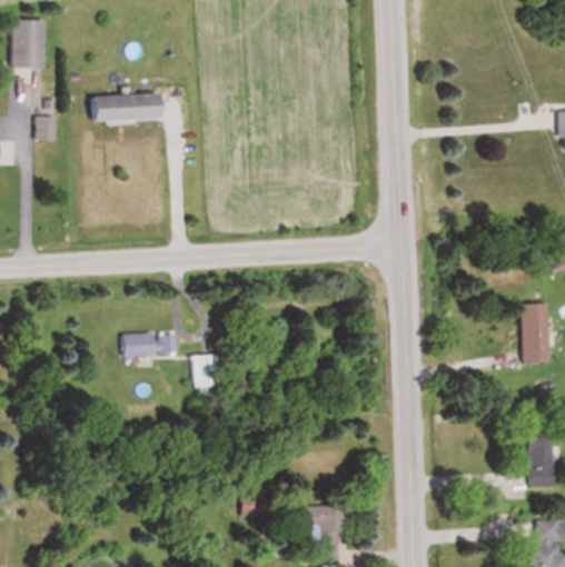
[(12,69),(45,69),(45,19),(12,19),(12,69)]
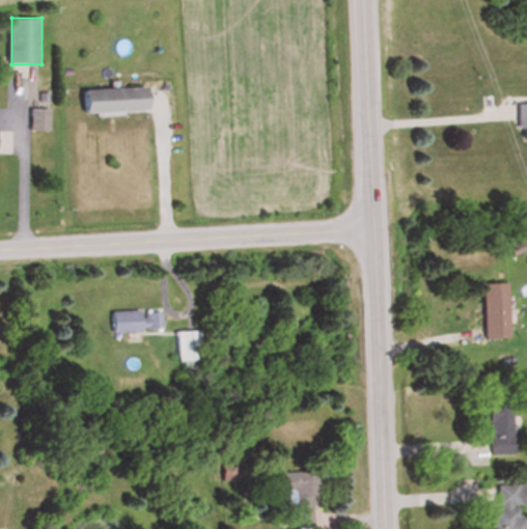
[(85,90),(85,113),(149,111),(148,88),(85,90)]
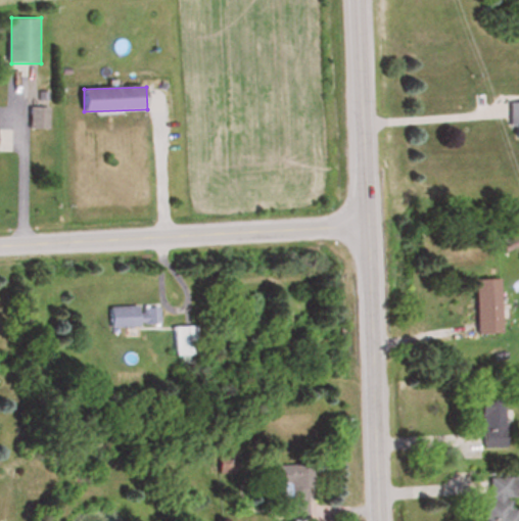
[(33,130),(51,130),(51,108),(33,108),(33,130)]
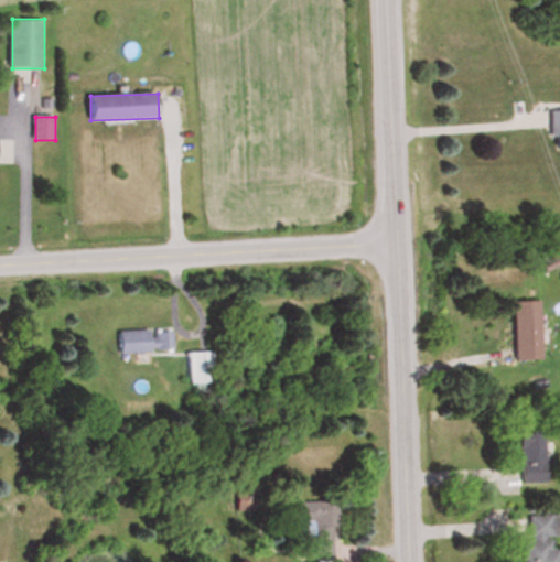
[(517,301),(517,359),(544,359),(544,301),(517,301)]
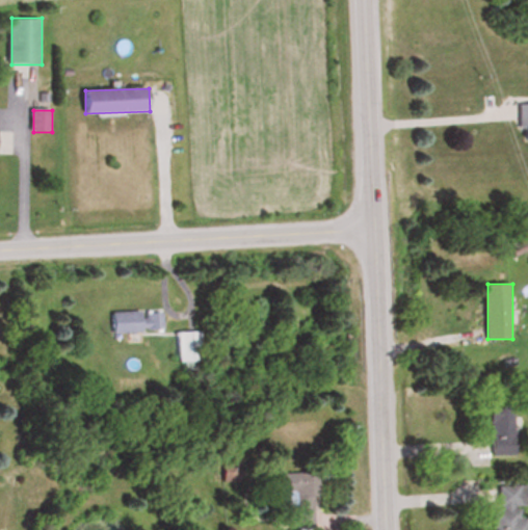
[(115,312),(116,333),(167,332),(166,311),(115,312)]
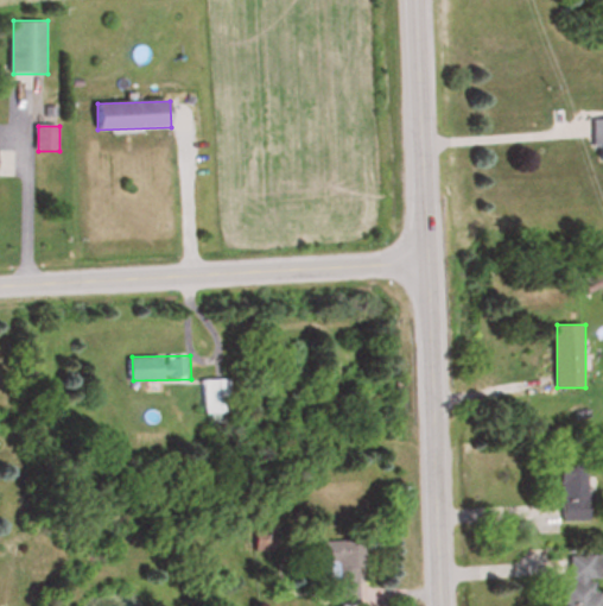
[(207,415),(232,415),(232,380),(207,380),(207,415)]
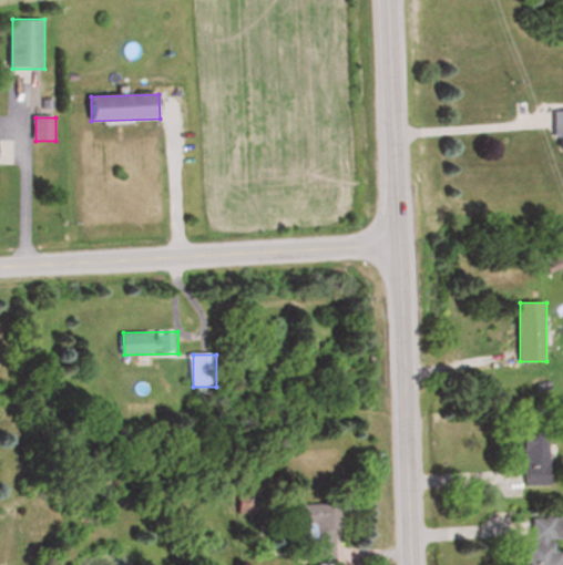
[(553,484),(551,425),(525,425),(526,485),(553,484)]
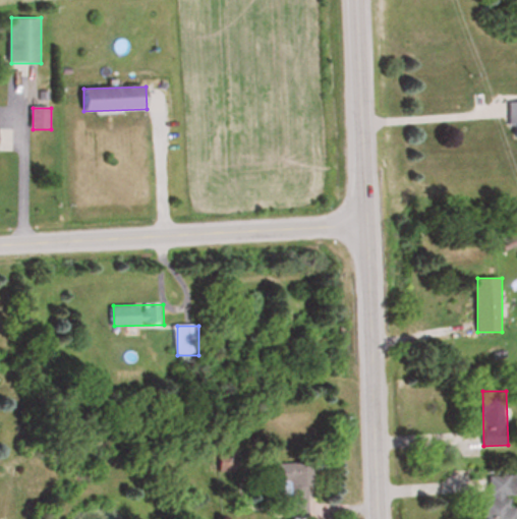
[(239,455),(214,455),(214,472),(239,472),(239,455)]
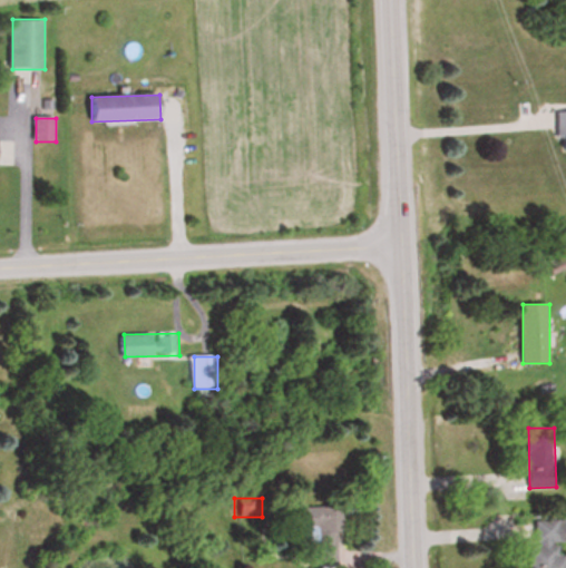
[(340,532),(345,531),(344,507),(304,509),(305,530),(320,529),(321,567),(322,567),(341,567),(340,532)]
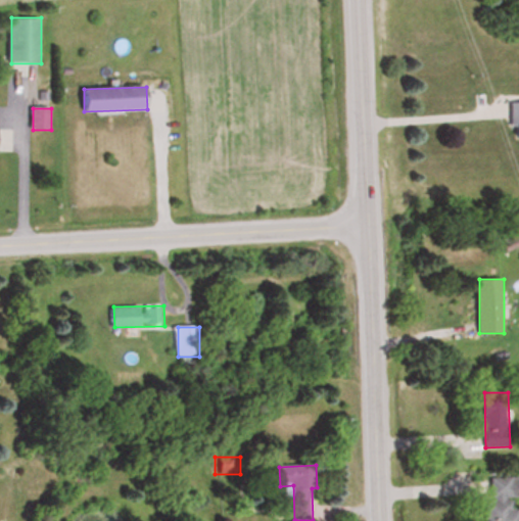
[(518,508),(516,508),(516,498),(518,498),(518,477),(488,477),(488,520),(518,520),(518,508)]
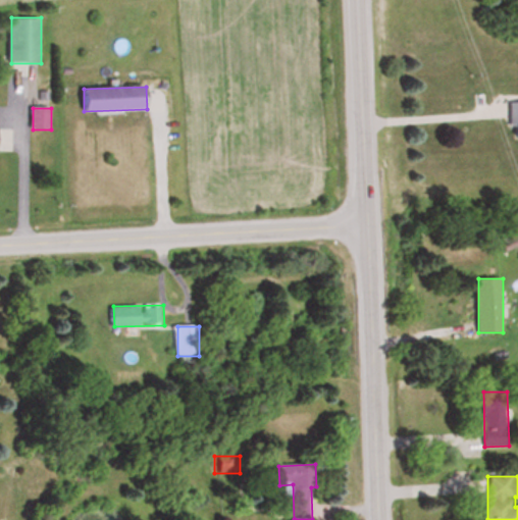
All buildings are outlined.
